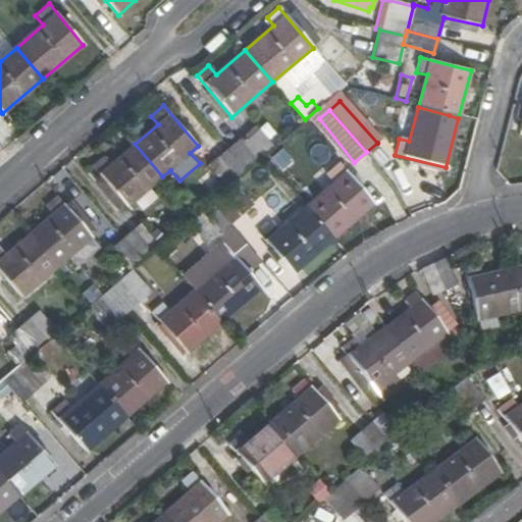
[(247,170),(263,156),(273,147),(256,126),(228,149),(247,170)]
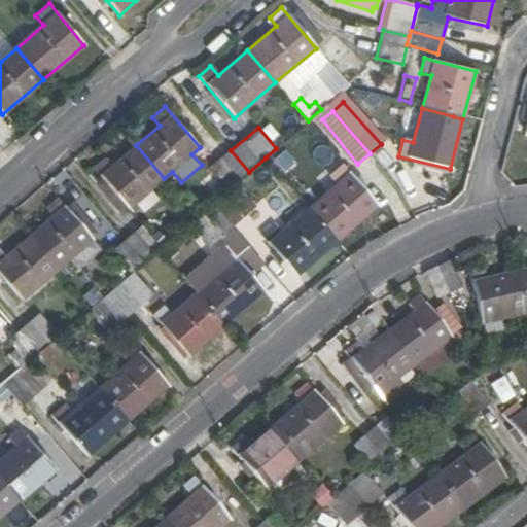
[(128,209),(164,178),(136,145),(112,166),(105,159),(93,169),(102,178),(95,184),(118,213),(126,207),(128,209)]
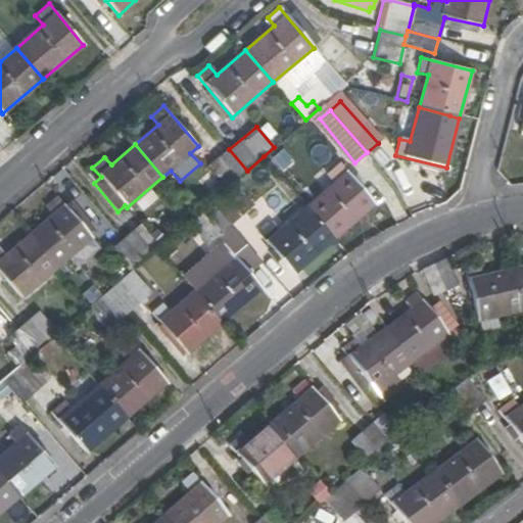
[(208,167),(226,189),(235,181),(242,176),(247,171),(229,149),(208,167)]
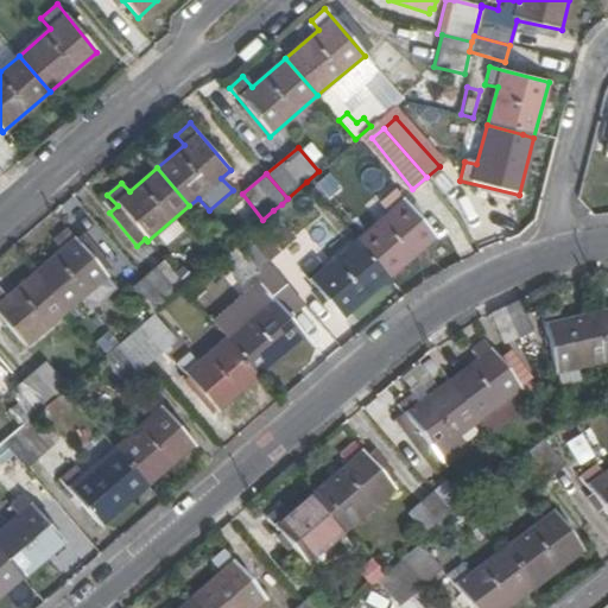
[(356,240),(388,277),(436,236),(397,190),(381,204),(388,213),(356,240)]
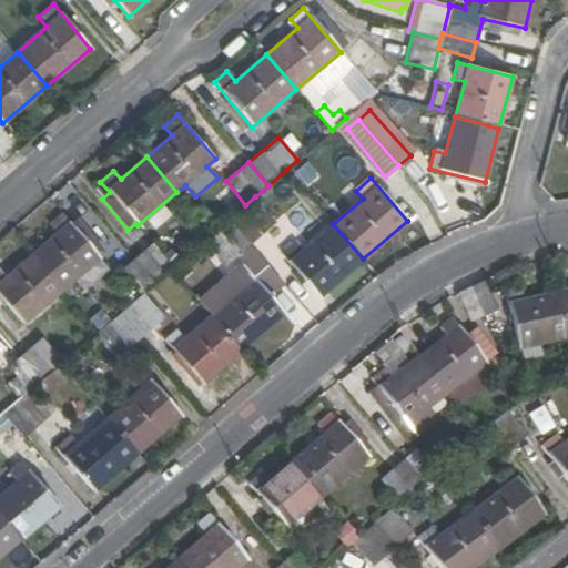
[(245,205),(229,219),(251,244),(276,222),(255,196),(245,205)]
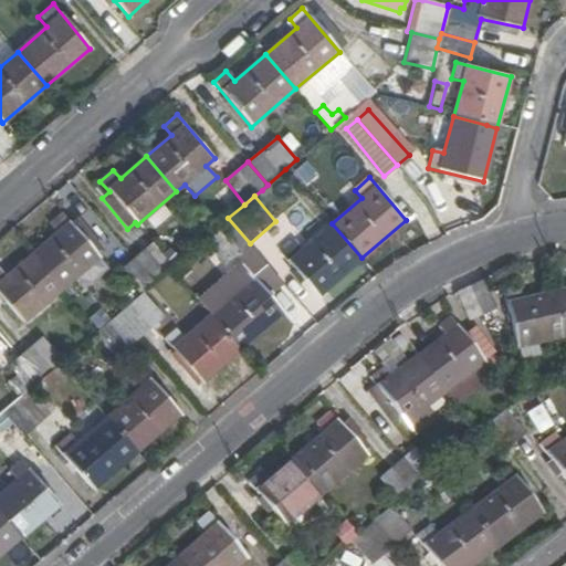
[(56,233),(32,254),(62,289),(100,255),(62,212),(49,223),(56,233)]
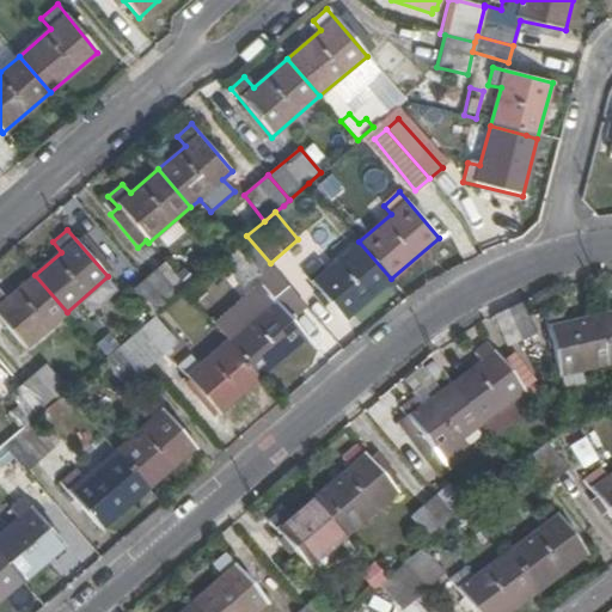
[(242,287),(270,263),(246,236),(228,252),(219,259),(242,287)]
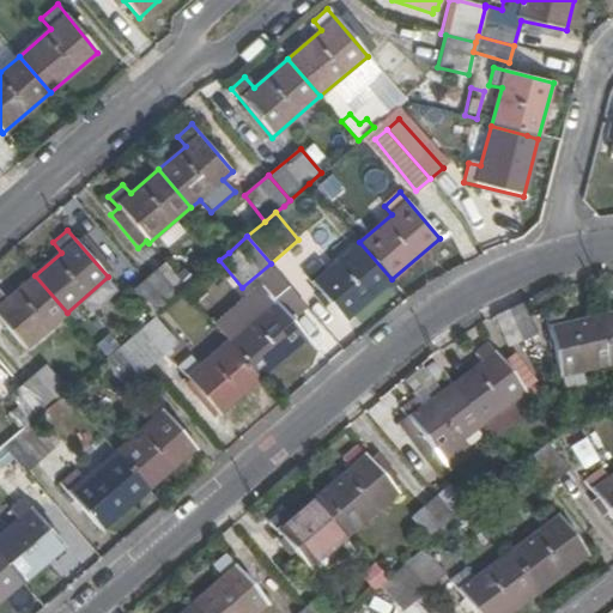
[(343,321),(392,279),(359,242),(327,269),(317,261),(303,273),(343,321)]
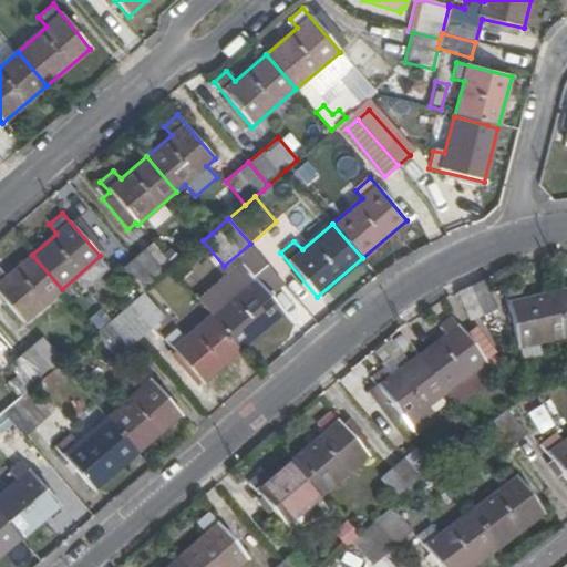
[(171,268),(172,267),(152,243),(135,258),(155,281),(171,268)]
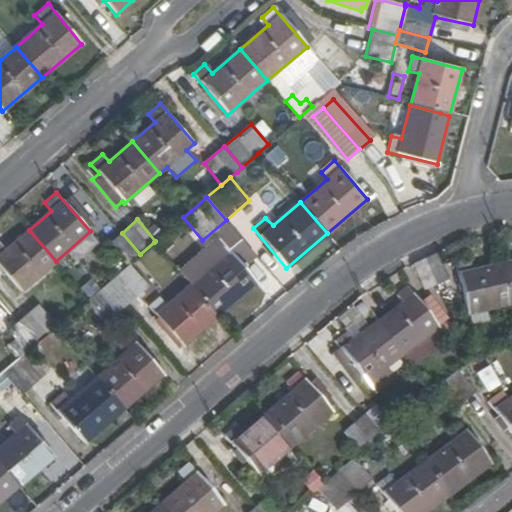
[(56,261),(29,230),(5,251),(0,244),(0,266),(21,292),(56,261)]
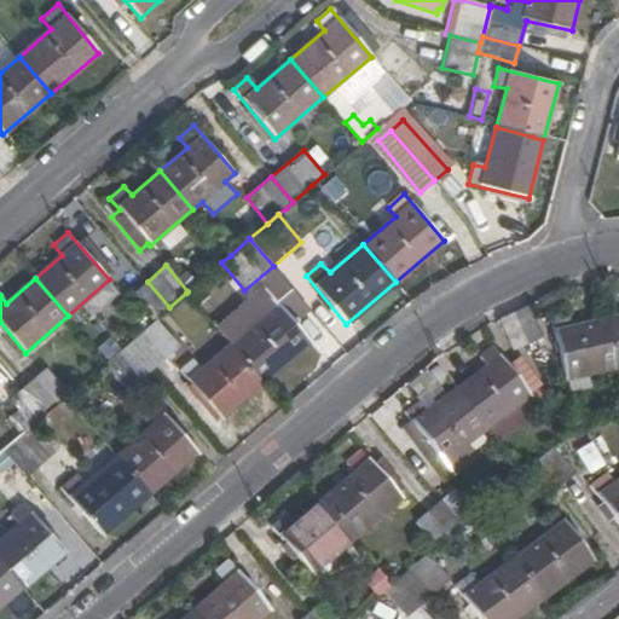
[(134,294),(156,319),(169,307),(148,282),(134,294)]
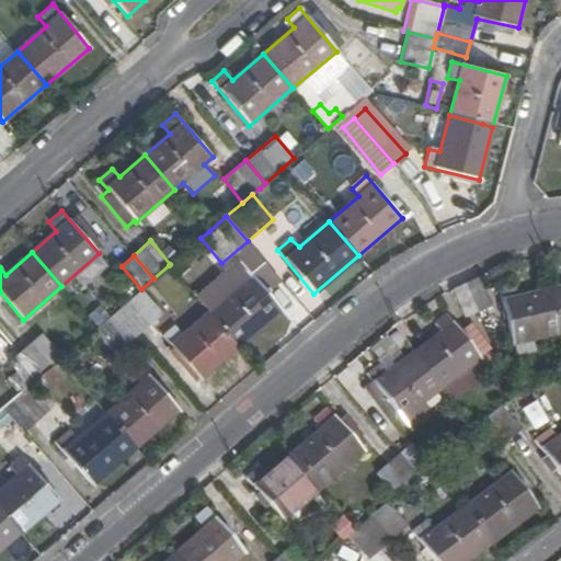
[(209,310),(239,344),(281,309),(244,266),(230,277),(237,287),(209,310)]
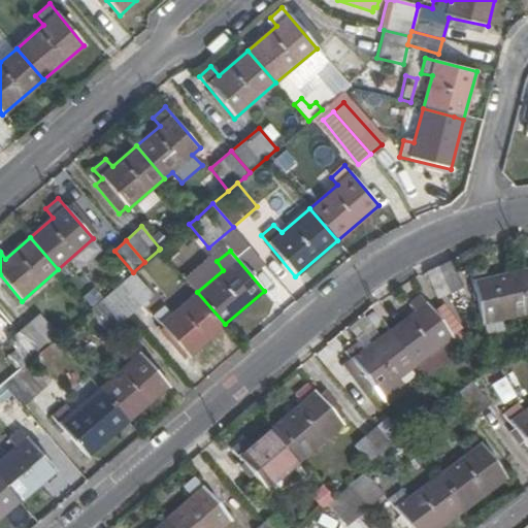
[(463,290),(451,262),(441,266),(439,267),(452,295),(463,290)]
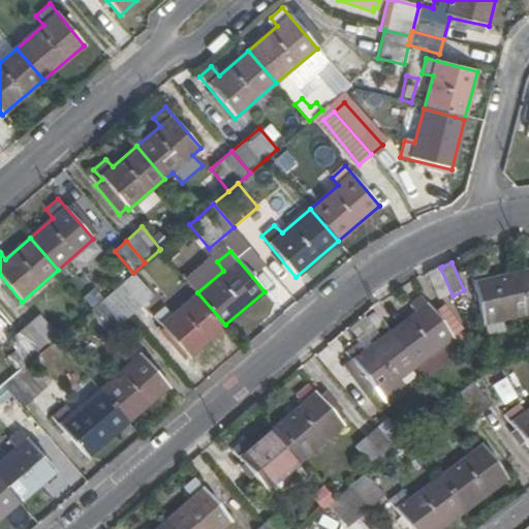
[(453,296),(440,268),(430,273),(441,300),(453,296)]
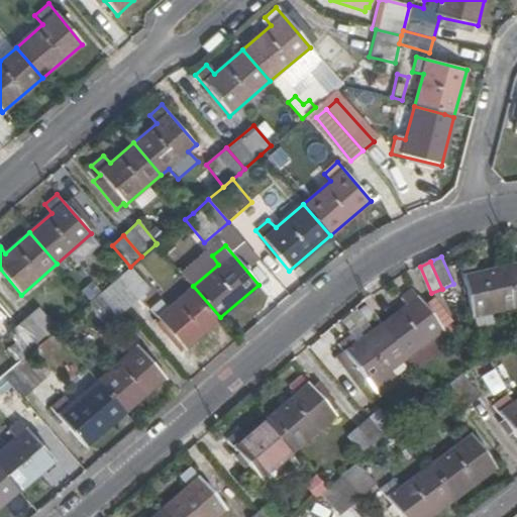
[(516,309),(507,268),(478,275),(476,265),(461,268),(477,330),(494,326),(492,315),(516,309)]
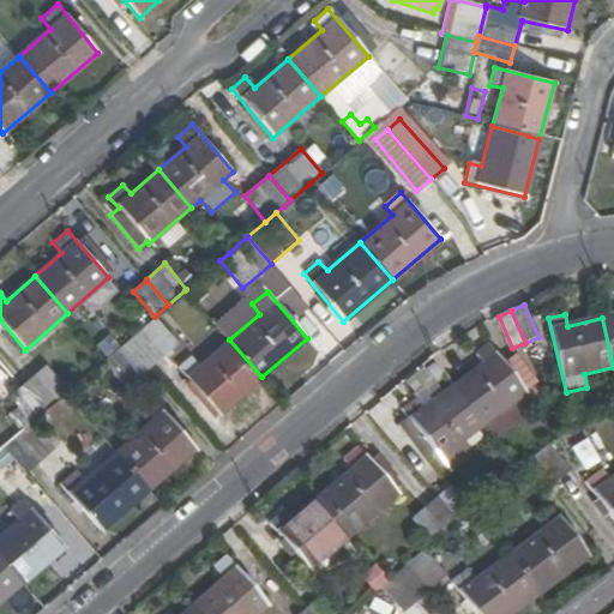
[(613,315),(602,318),(613,367),(613,366),(613,315)]
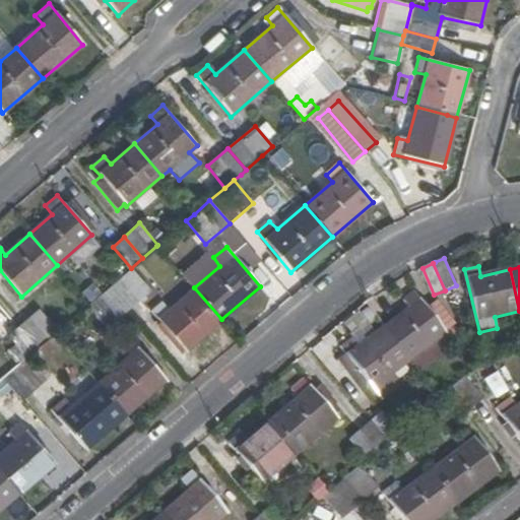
[(111,285),(130,309),(150,290),(131,268),(111,285)]
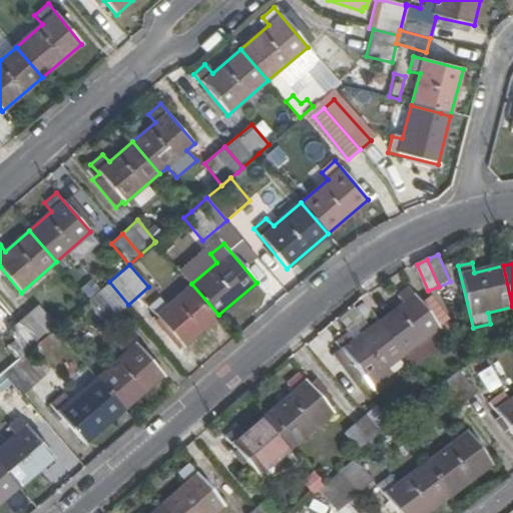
[(105,324),(128,305),(109,282),(88,300),(85,302),(105,324)]
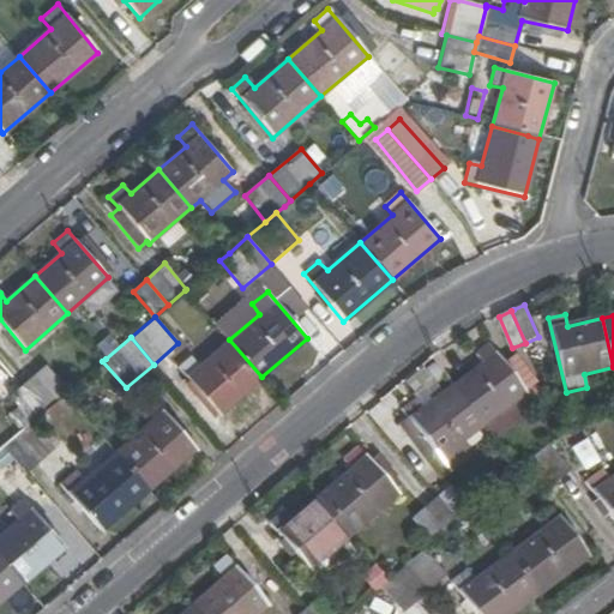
[(217,415),(262,377),(229,339),(199,365),(192,357),(176,369),(217,415)]
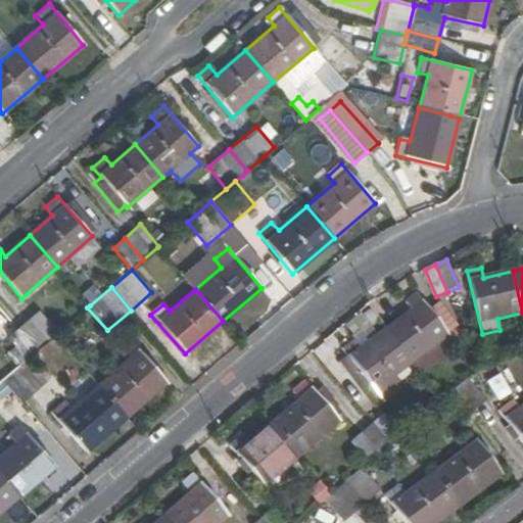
[(456,290),(448,294),(455,310),(461,306),(456,290)]
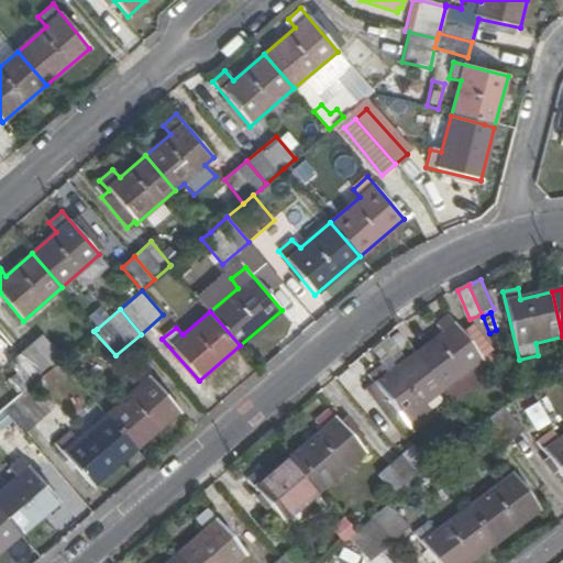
[(443,334),(416,355),(442,392),(483,361),(483,359),(490,353),(473,330),(464,335),(450,316),(437,326),(443,334)]
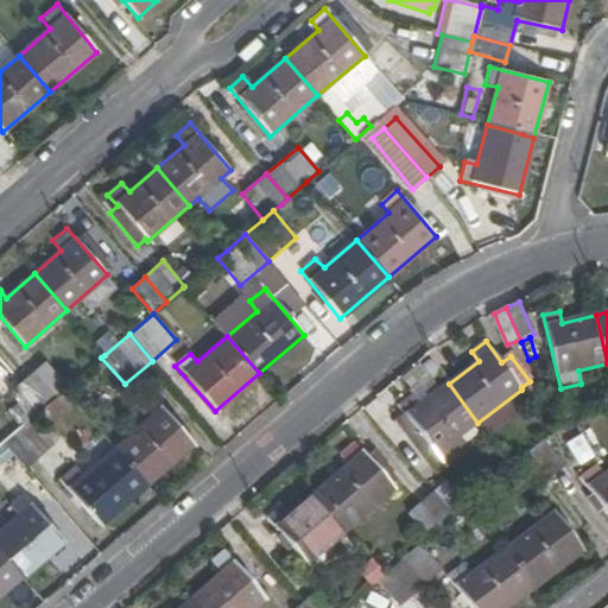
[(64,388),(67,387),(45,362),(21,382),(43,407),(64,388)]
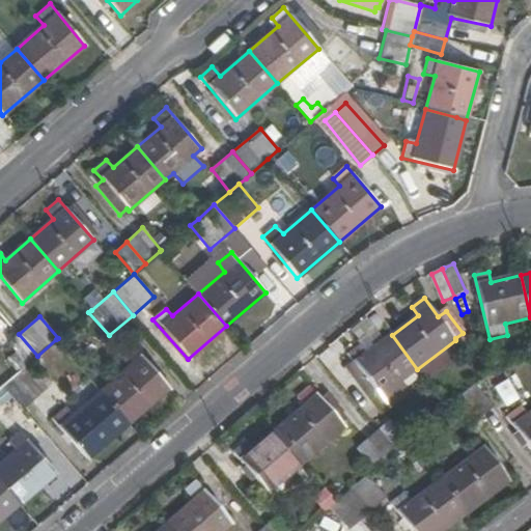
[(17,373),(27,365),(37,356),(19,334),(7,343),(15,353),(5,360),(17,373)]
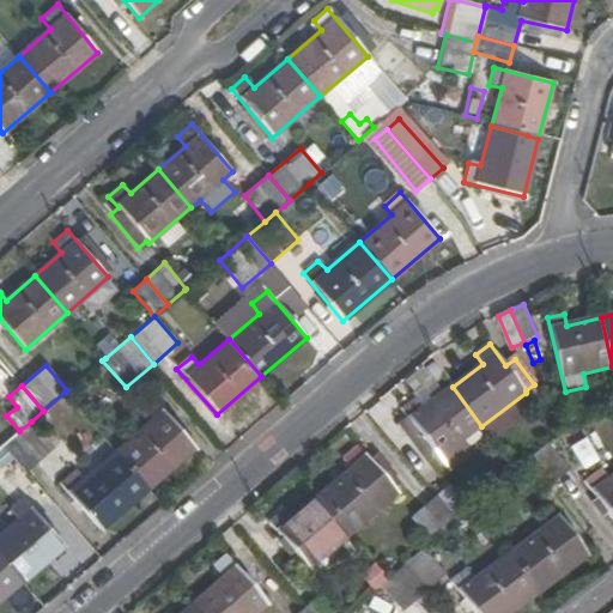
[(481,426),(453,387),(422,410),(414,400),(402,410),(410,419),(449,471),(472,454),(462,441),(481,426)]
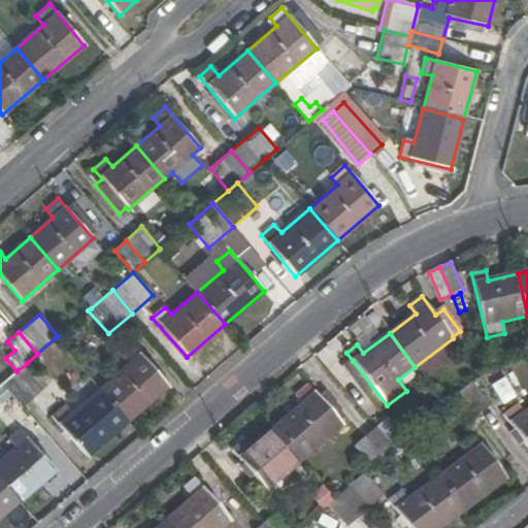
[(99,389),(128,421),(168,386),(134,345),(121,357),(127,365),(99,389)]
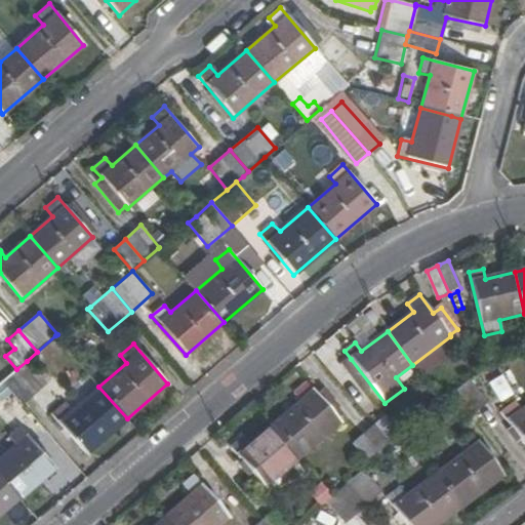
[(385,403),(351,359),(341,365),(375,410),(385,403)]
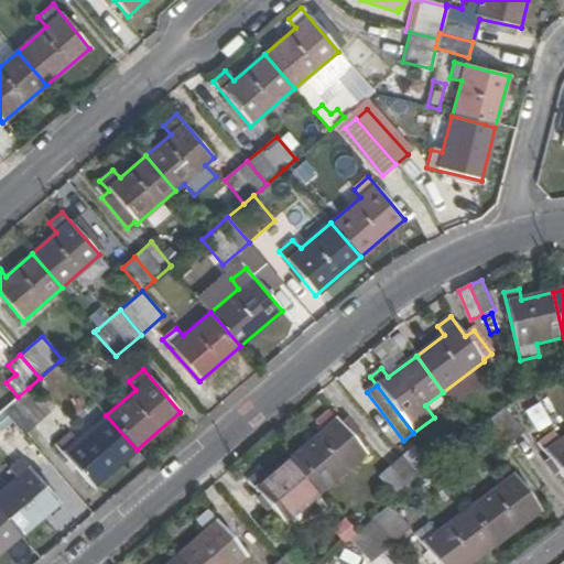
[(3,410),(24,434),(49,412),(29,388),(18,397),(3,410)]
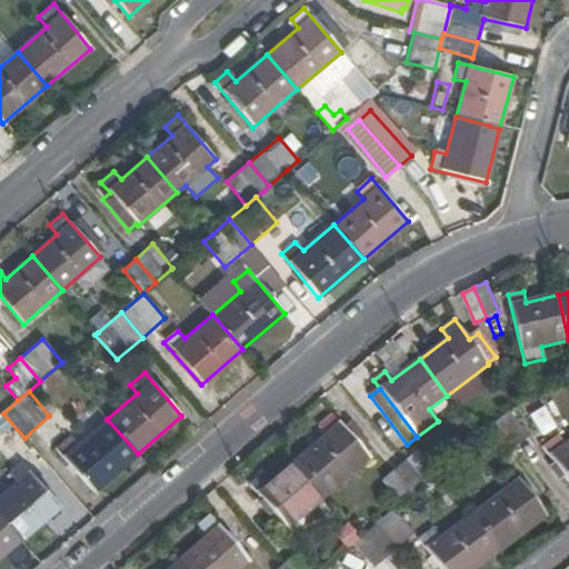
[(498,421),(516,443),(528,433),(510,411),(498,421)]
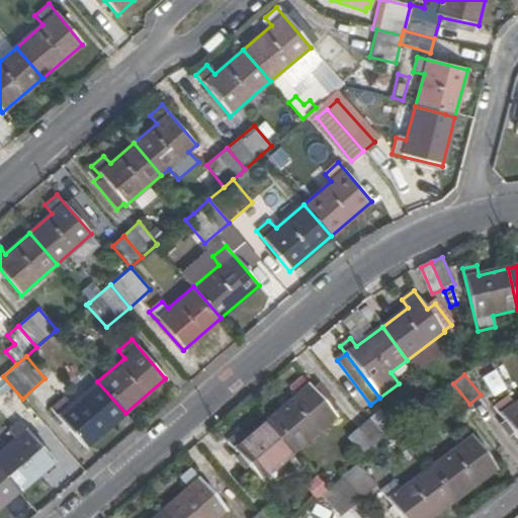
[(0,396),(11,409),(22,399),(3,376),(0,377),(0,396)]
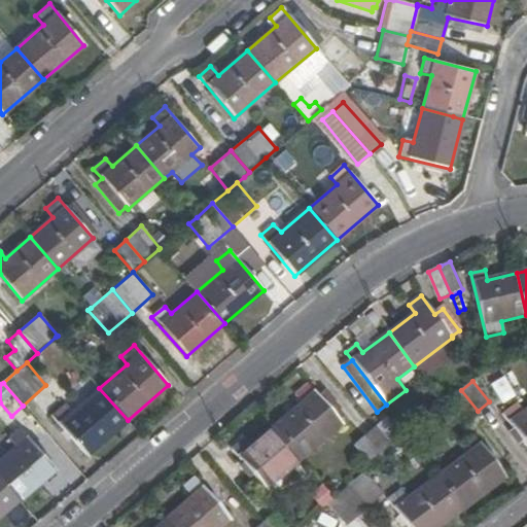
[(302,405),(276,426),(303,458),(342,425),(308,385),(295,396),(302,405)]
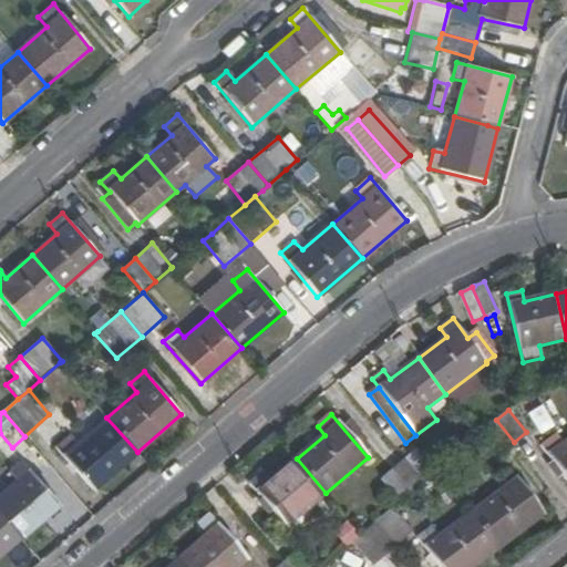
[(93,490),(137,452),(106,418),(76,443),(69,435),(55,446),(93,490)]
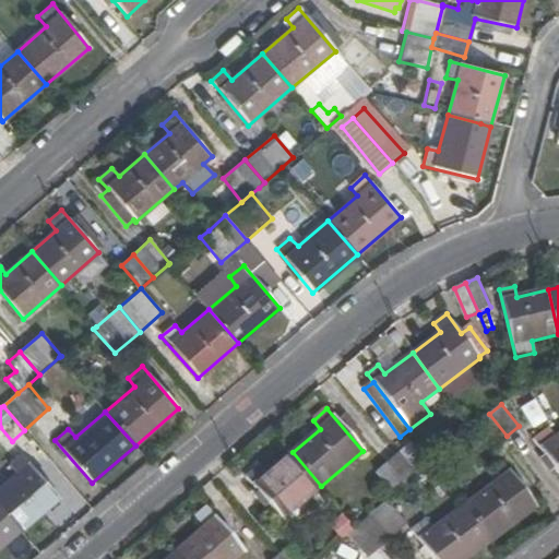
[(489,414),(479,421),(498,443),(507,436),(489,414)]
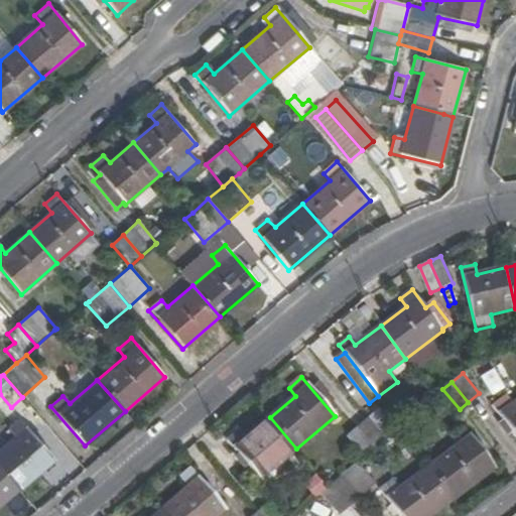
[(515,436),(515,402),(513,405),(505,395),(493,405),(515,436)]
